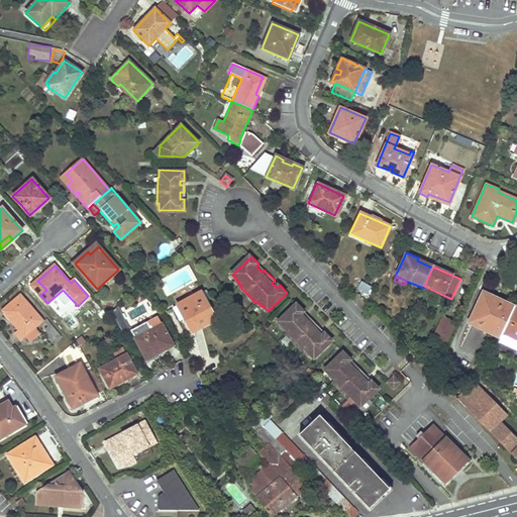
[(32,286),(40,295),(46,290),(37,281),(32,286)]
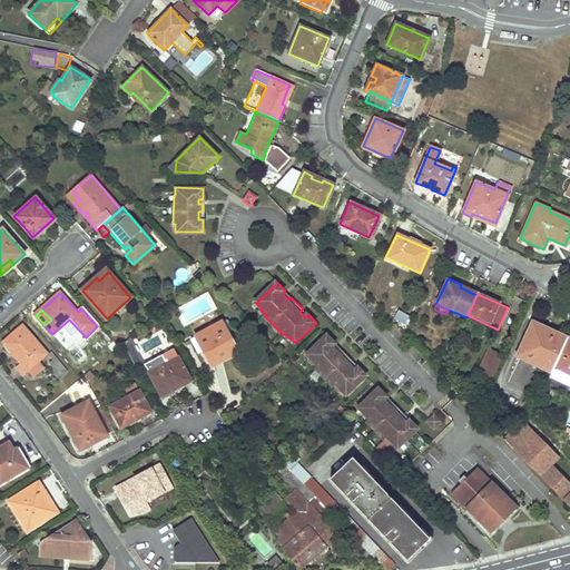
[(198,343),(200,347),(203,351),(205,350),(208,356),(206,357),(210,366),(220,361),(224,367),(236,361),(233,354),(237,352),(222,322),(197,334),(200,342),(198,343)]
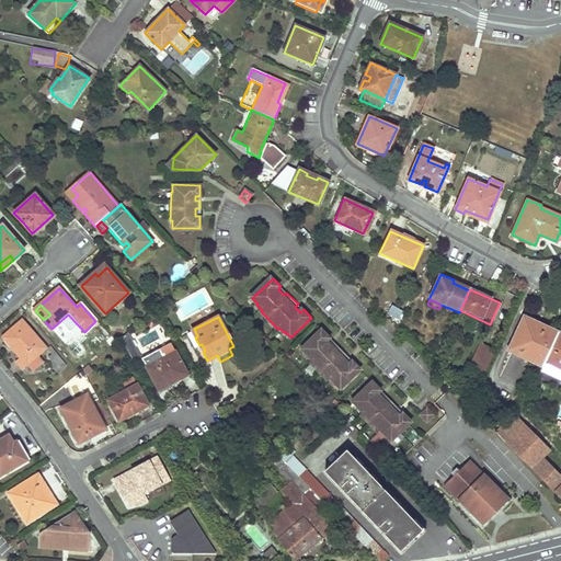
[(508,352),(545,367),(546,365),(559,335),(538,325),(539,323),(524,317),(519,328),(522,329),(515,343),(513,342),(508,352)]
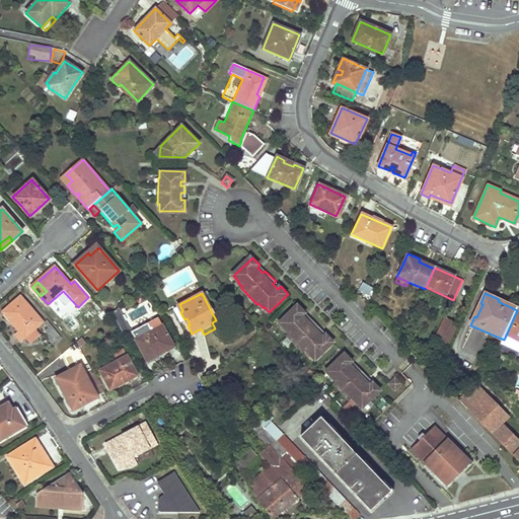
[(13,320),(14,321),(16,322),(13,325),(19,332),(16,335),(22,341),(26,338),(35,329),(44,321),(21,297),(4,312),(12,321),(13,320)]
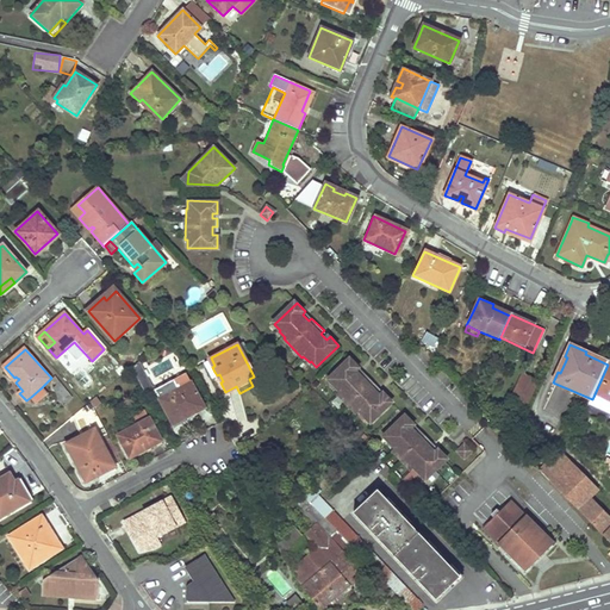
[(366,418),(372,424),(393,403),(385,393),(381,397),(375,391),(379,387),(367,374),(363,378),(358,372),(361,368),(352,359),(329,381),(335,387),(334,387),(341,394),(338,396),(356,415),(358,414),(365,419),(366,418)]
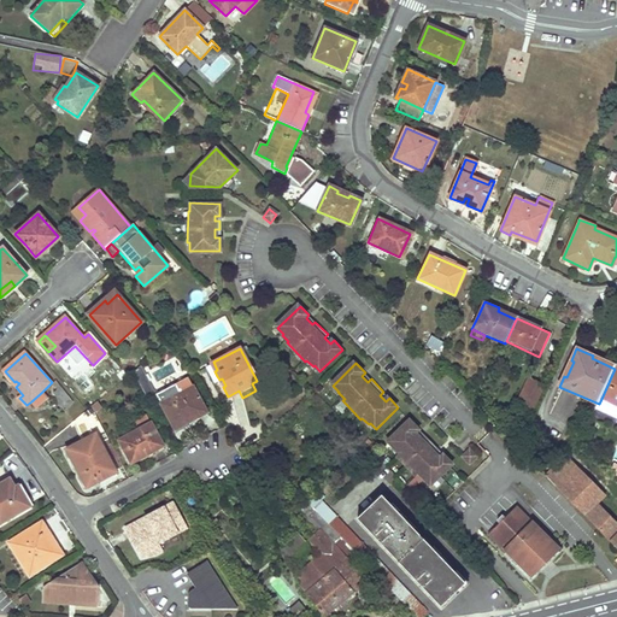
[(606,413),(616,418),(616,366),(615,369),(600,401),(599,404),(597,411),(592,418),(603,423),(606,413)]
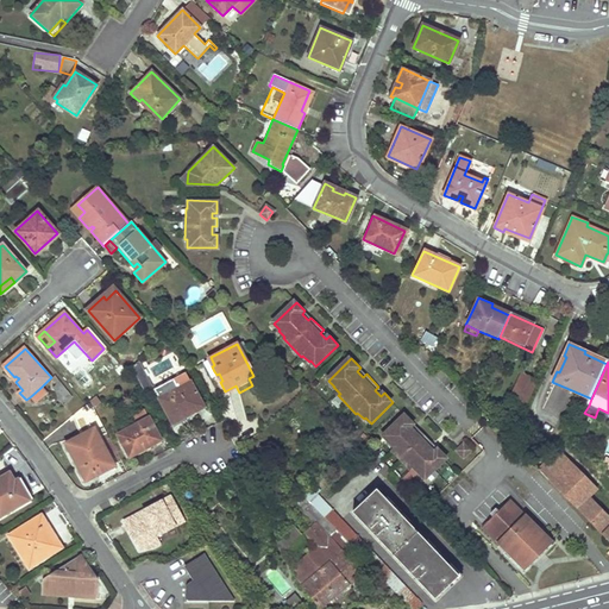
[(540,375),(525,368),(514,393),(529,400),(540,375)]
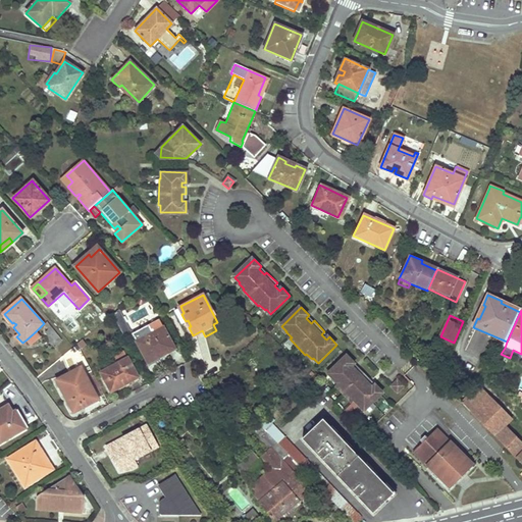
[(136,336),(137,338),(138,341),(136,342),(145,358),(156,353),(158,358),(176,349),(164,326),(148,334),(147,330),(136,336)]
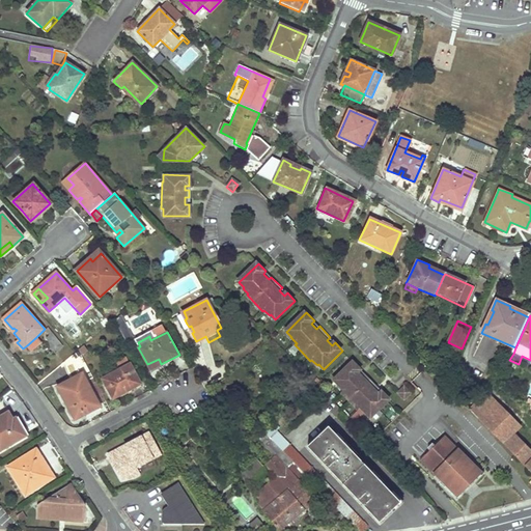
[(52,334),(49,336),(46,339),(56,352),(62,346),(52,334)]
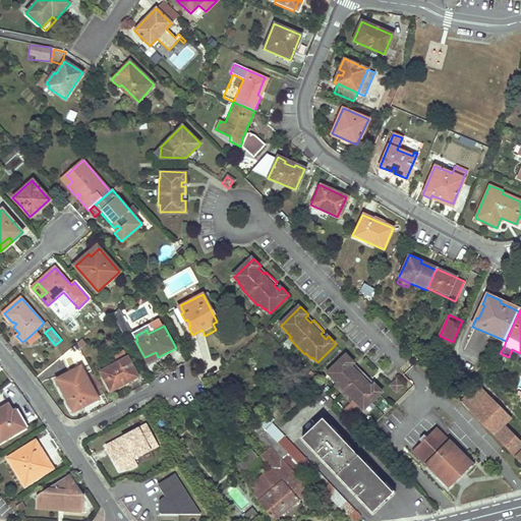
[(31,344),(40,336),(36,331),(26,339),(31,344)]
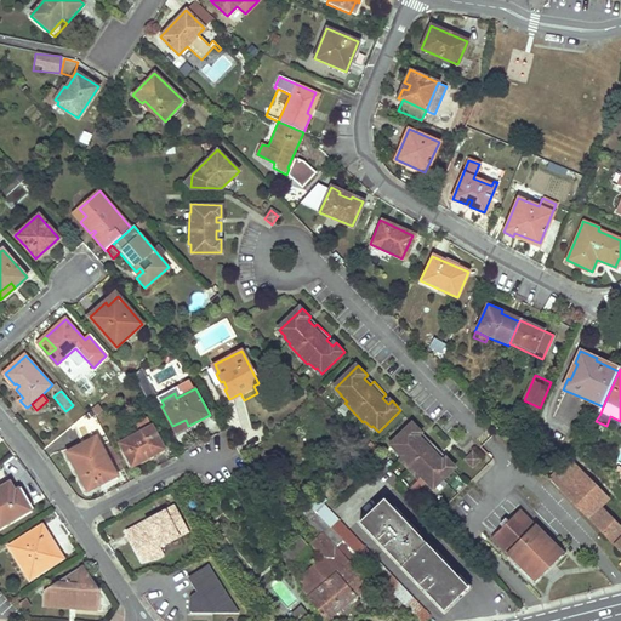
[(140,432),(130,438),(120,443),(132,466),(148,459),(148,460),(165,451),(148,417),(136,423),(140,432)]
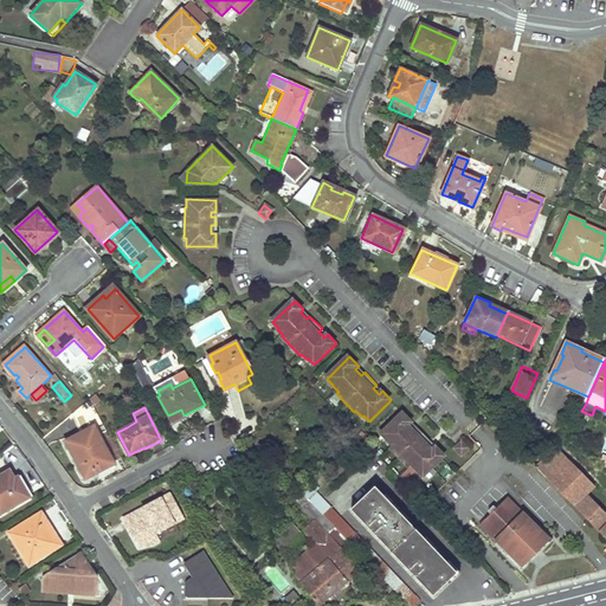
[(418,472),(424,478),(446,457),(437,447),(433,451),(427,444),(431,442),(419,429),(416,432),(410,426),(413,423),(404,413),(382,436),(387,440),(386,442),(393,449),(392,450),(408,468),(411,466),(417,474),(418,472)]
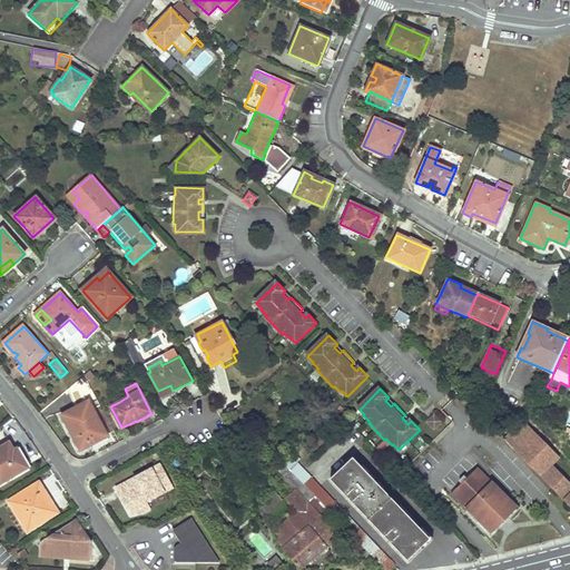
[(104,431),(96,416),(88,401),(61,415),(80,450),(90,444),(88,440),(104,431)]
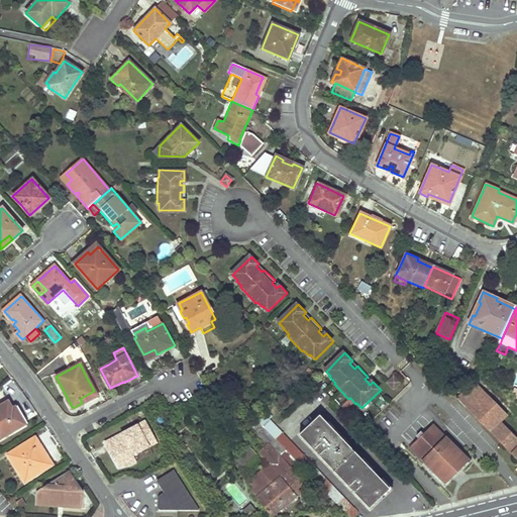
[(296,384),(301,389),(312,379),(307,374),(296,384)]
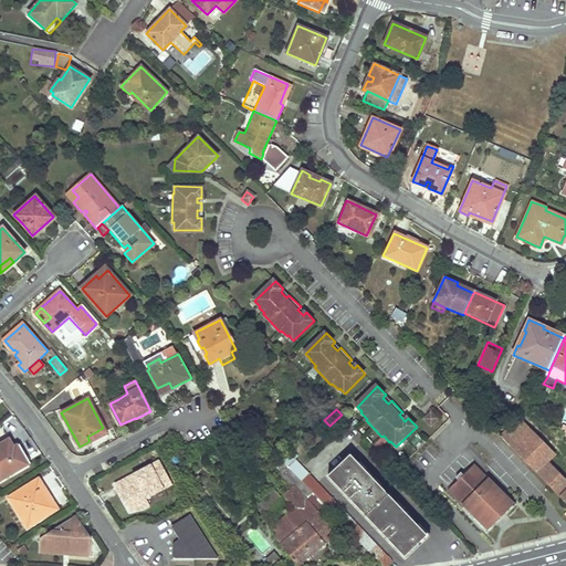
[(438,420),(431,413),(425,420),(431,427),(438,420)]
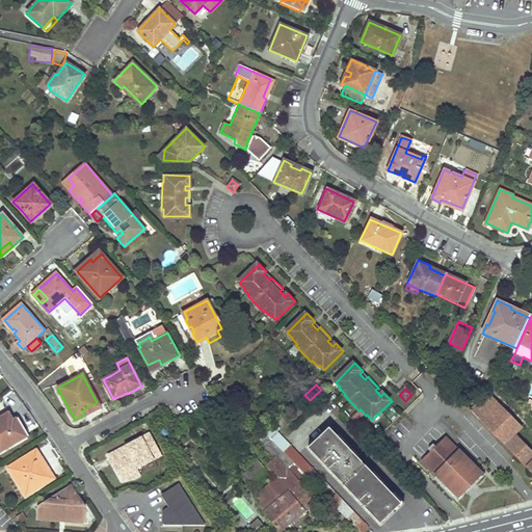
[(471,409),(531,472),(531,452),(514,434),(521,427),(488,393),(471,409)]
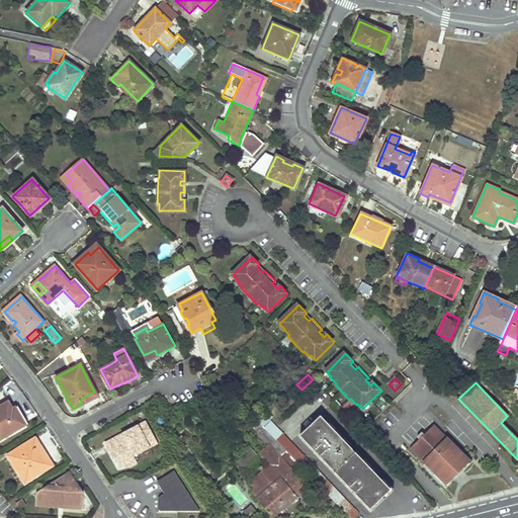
[(279,396),(281,397),(282,399),(293,387),(290,384),(279,396)]
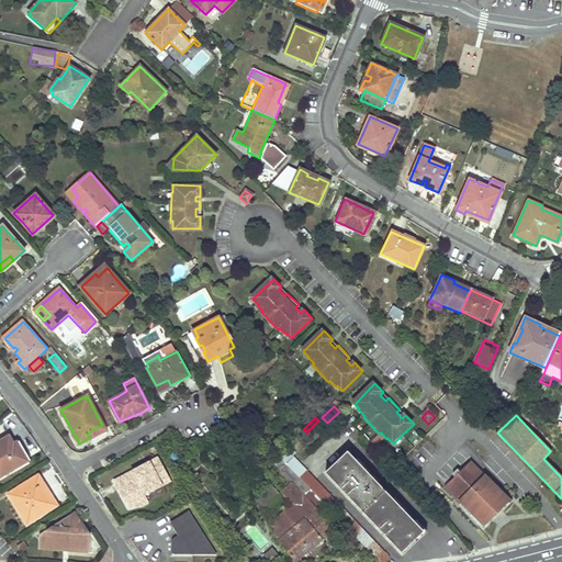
[(0,440),(0,476),(24,463),(13,444),(8,436),(0,440)]
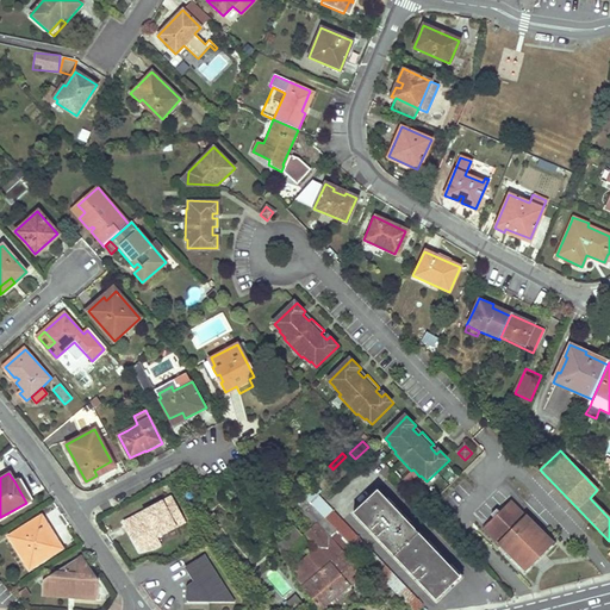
[(14,481),(26,503),(29,500),(17,480),(14,481)]
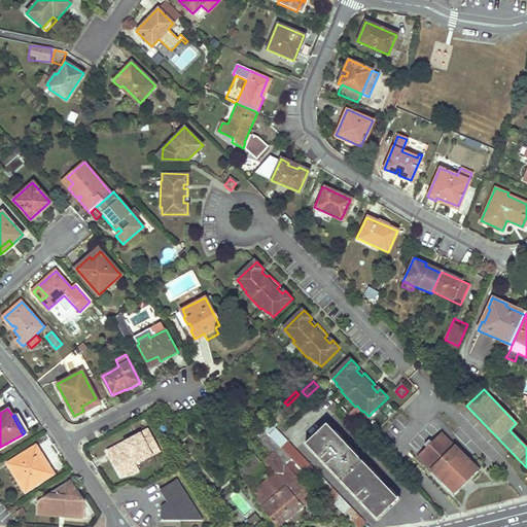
[(345,444),(341,448),(337,443),(341,440),(325,424),(305,444),(354,495),(376,518),(396,497),(381,482),(377,486),(373,481),(377,477),(345,444)]
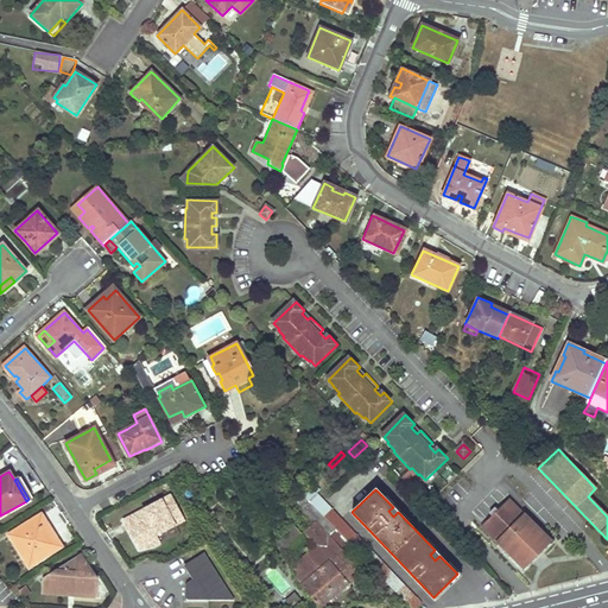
[(308,500),(312,505),(316,508),(318,505),(327,505),(316,493),(308,500)]
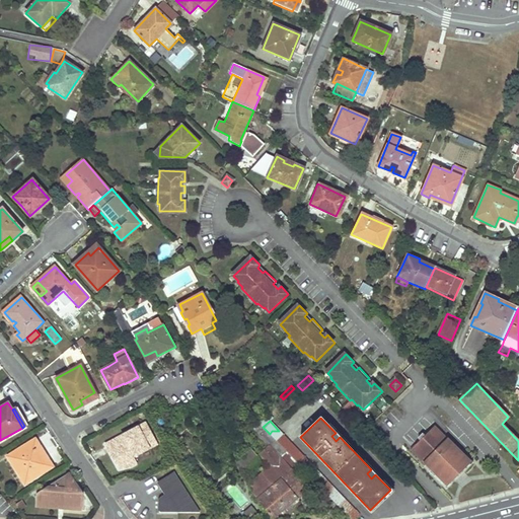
[(147,422),(105,444),(119,469),(131,465),(138,461),(135,456),(158,444),(147,422)]
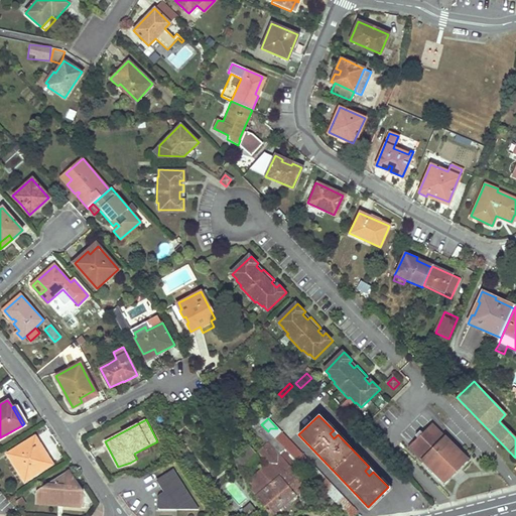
[(468,460),(432,424),(408,446),(443,483),(468,460)]
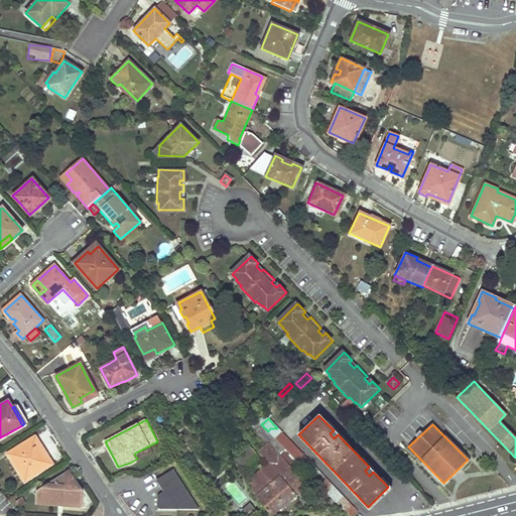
[(340,507),(348,515),(351,515),(356,511),(277,428),(270,428),(268,431),(320,488),(340,507)]
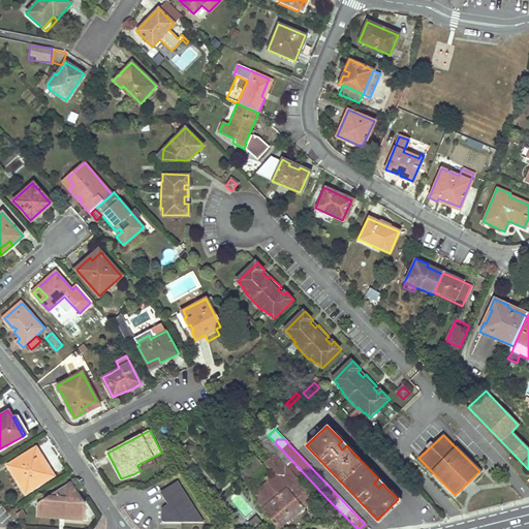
[(24,463),(21,458),(7,466),(25,493),(50,476),(42,465),(44,463),(39,454),(24,463)]
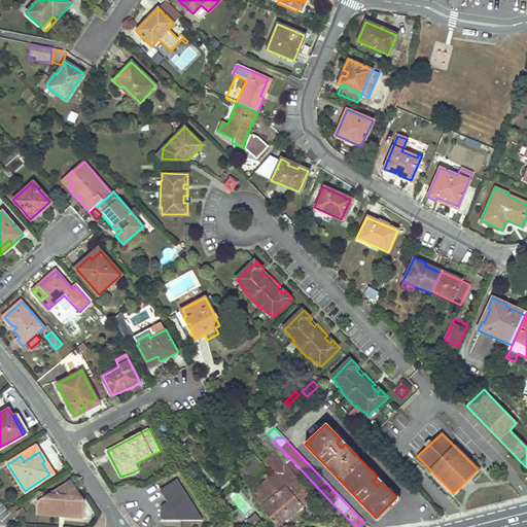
[(267,457),(269,459),(268,460),(275,468),(276,468),(278,470),(274,473),(253,491),(257,497),(254,500),(276,526),(277,526),(316,495),(315,494),(319,490),(305,475),(300,479),(297,477),(301,473),(290,460),(283,466),(272,453),(267,457)]
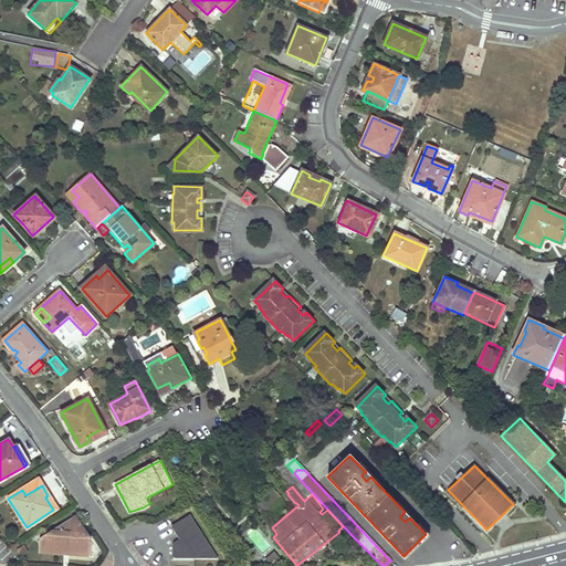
[(282,494),(294,509),(299,505),(296,503),(295,503),(287,494),(289,493),(286,491),(282,494)]
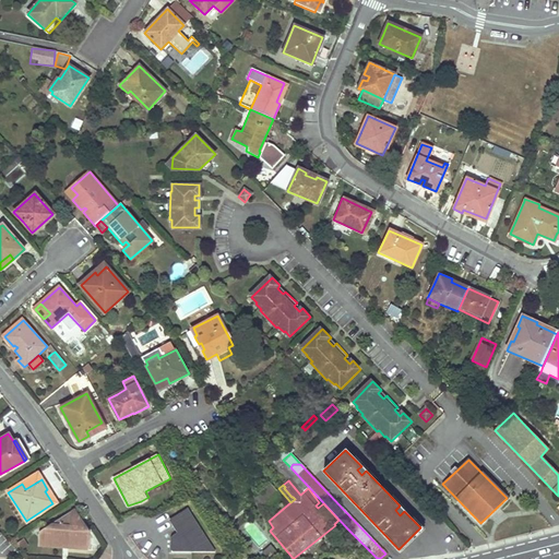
[(171,554),(214,554),(214,552),(188,510),(171,521),(179,534),(175,536),(175,537),(174,537),(173,538),(173,539),(171,540),(171,542),(171,543),(171,554)]
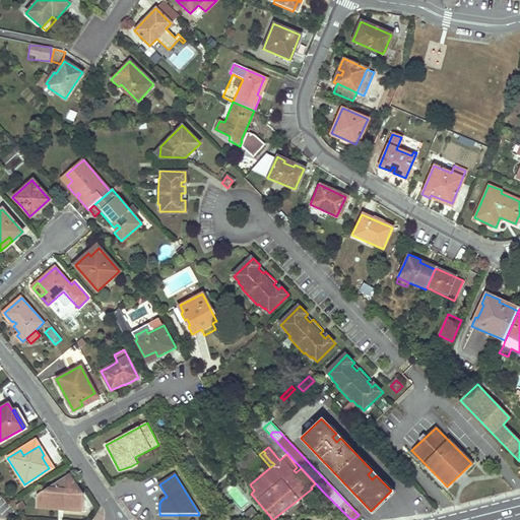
[(59,509),(60,508),(80,509),(81,496),(69,475),(37,496),(36,508),(59,509)]
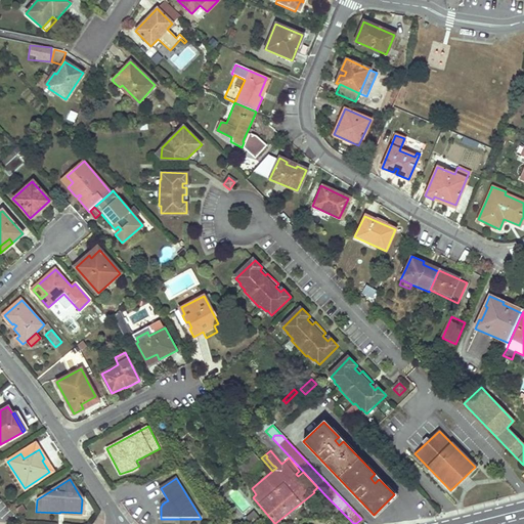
[(335,523),(345,515),(325,495),(321,499),(325,503),(323,505),(333,515),(330,519),(335,523)]
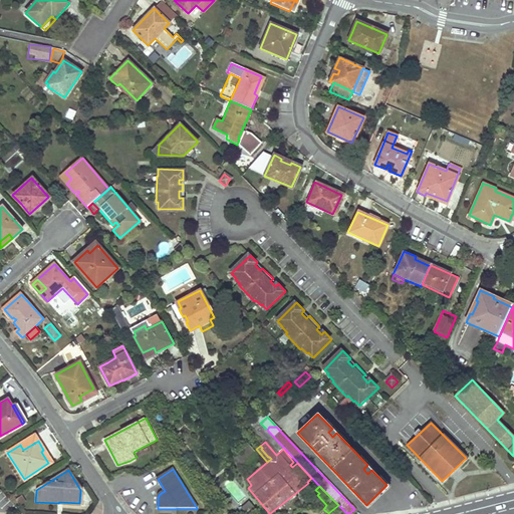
[(15,498),(11,502),(17,508),(21,505),(15,498)]
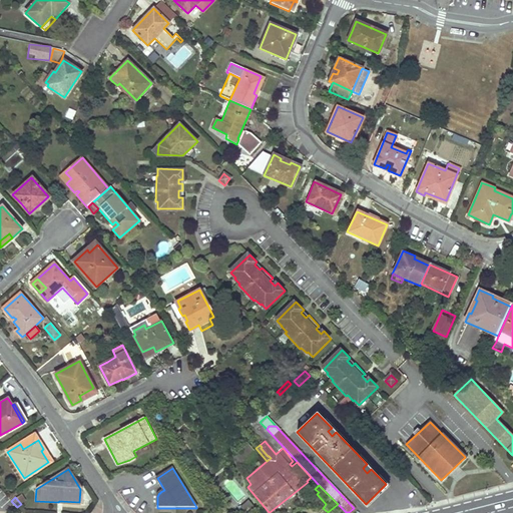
[(246,500),(240,508),(247,512),(253,506),(246,500)]
